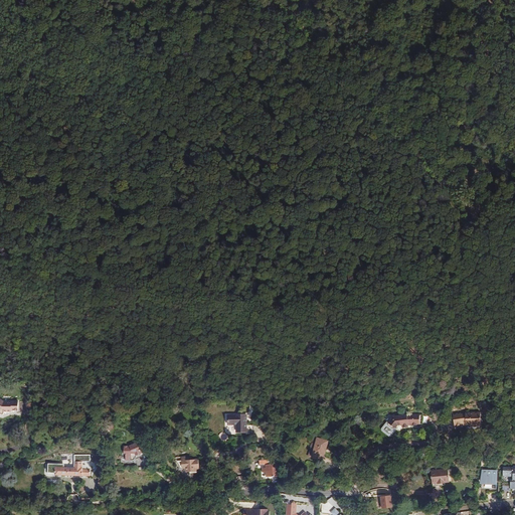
[(0,398),(0,413),(3,414),(4,411),(12,411),(12,410),(18,410),(18,401),(4,401),(0,398)]
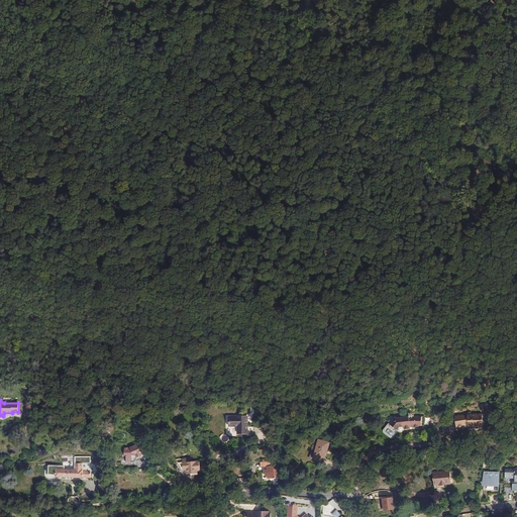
[(462,414),(454,416),(456,428),(467,426),(475,426),(476,428),(481,428),(482,426),(483,426),(483,414),(467,414),(467,415),(462,416),(462,414)]
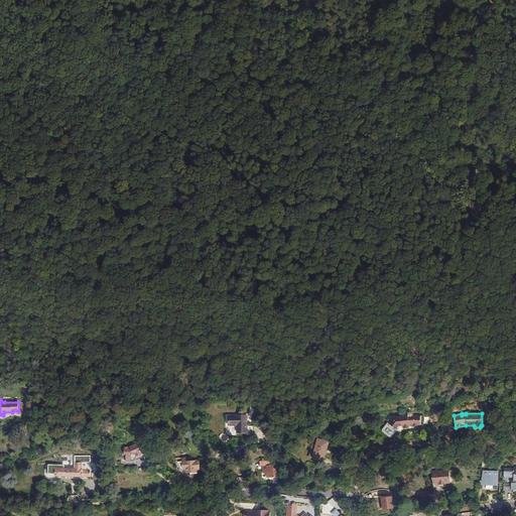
[(247,432),(247,415),(229,415),(229,424),(237,424),(237,432),(247,432)]
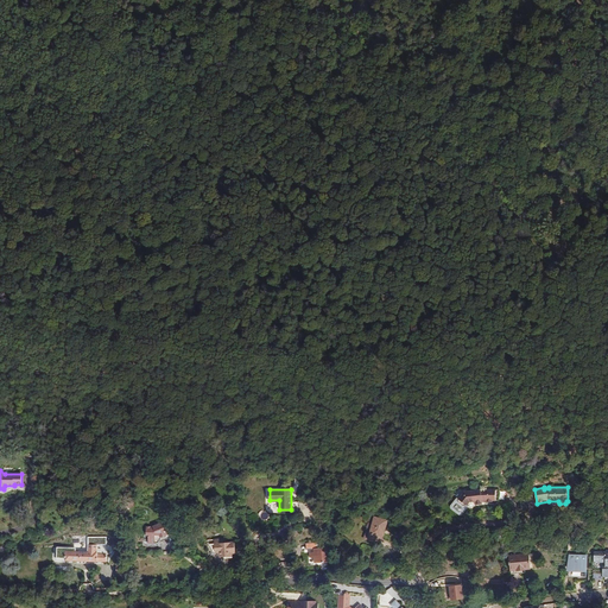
[(451,506),(451,508),(460,514),(462,514),(468,507),(468,506),(470,502),(475,501),(475,505),(482,504),(482,502),(482,501),(486,501),(486,502),(493,501),(493,500),(499,500),(499,489),(486,489),(486,491),(481,491),(481,489),(464,492),(458,499),(457,499),(451,506)]
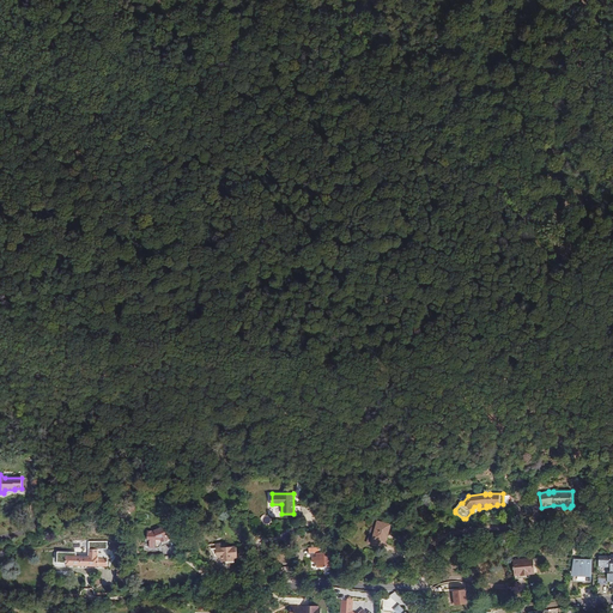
[(382,535),(387,536),(389,525),(378,522),(376,528),(372,527),(369,541),(381,545),(381,541),(382,535)]
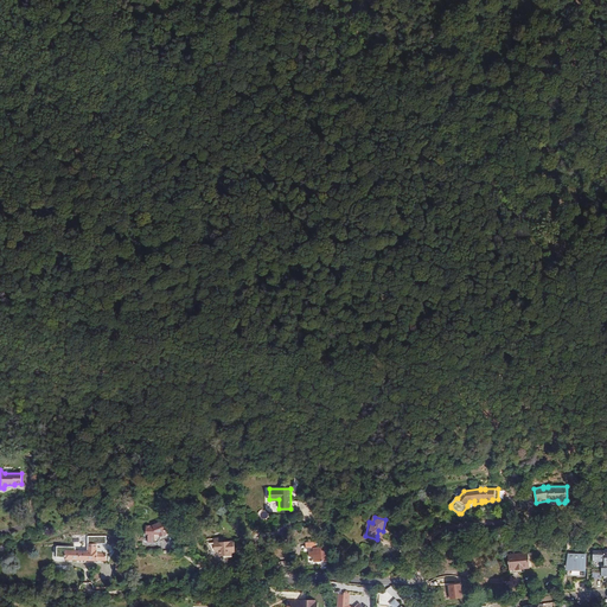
[(153,525),(147,525),(146,535),(148,535),(148,543),(155,543),(155,542),(157,542),(158,541),(159,541),(159,540),(160,538),(160,537),(161,537),(170,534),(167,526),(170,525),(167,519),(153,525)]
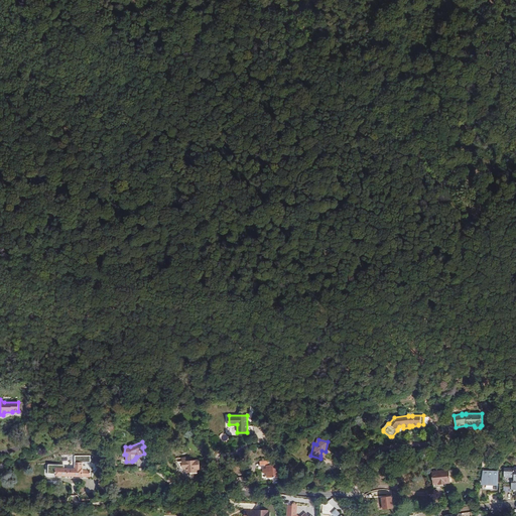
[(188,458),(176,459),(182,469),(185,469),(186,473),(191,473),(191,474),(198,474),(198,470),(200,470),(199,460),(188,461),(188,458)]
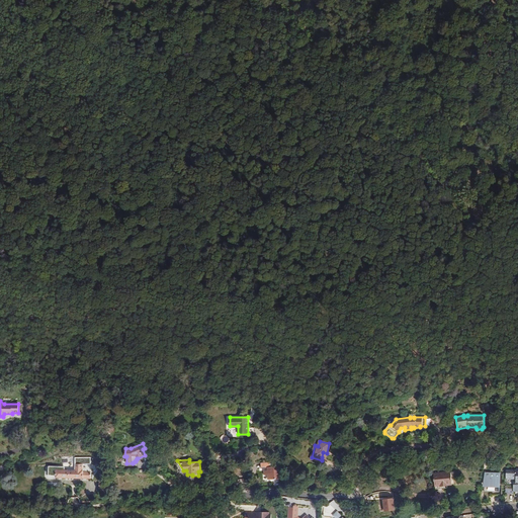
[(83,472),(83,464),(72,464),(72,467),(68,467),(68,470),(63,469),(63,467),(58,467),(58,469),(56,469),(56,478),(83,479),(91,479),(91,472),(83,472)]
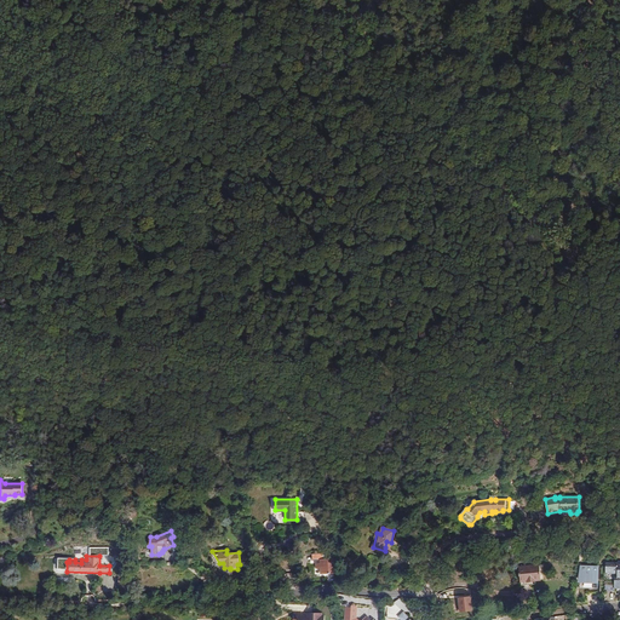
[(541,579),(539,564),(527,567),(526,560),(518,561),(521,578),(528,578),(528,579),(530,579),(530,581),(535,581),(535,580),(541,579)]
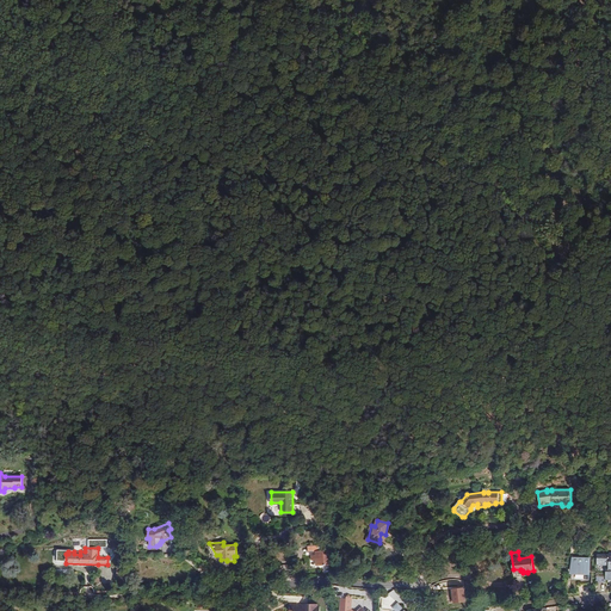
[(610,553),(609,553),(609,555),(597,554),(597,563),(609,563),(609,566),(609,569),(605,569),(605,576),(610,576),(610,553)]
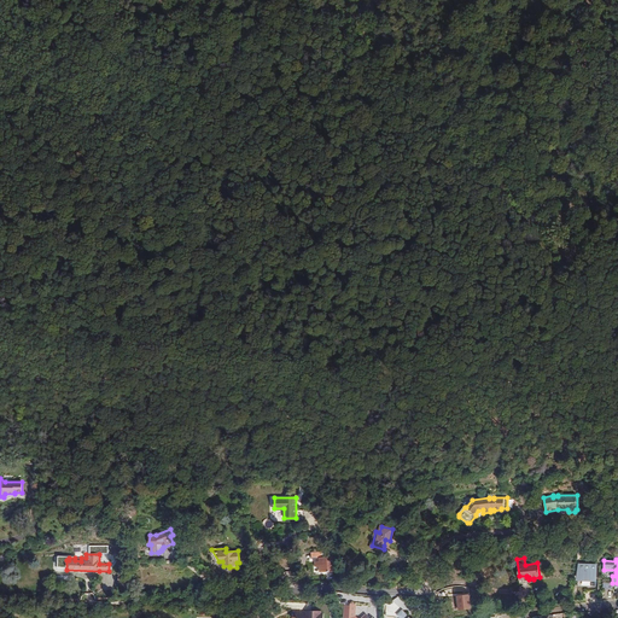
[(320,572),(333,571),(333,561),(328,563),(328,561),(320,561),(320,572)]
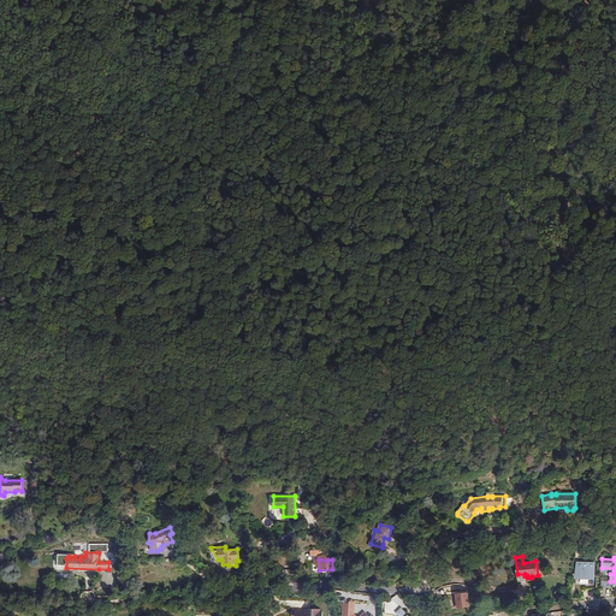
[(597,562),(579,561),(576,579),(597,579),(597,562)]
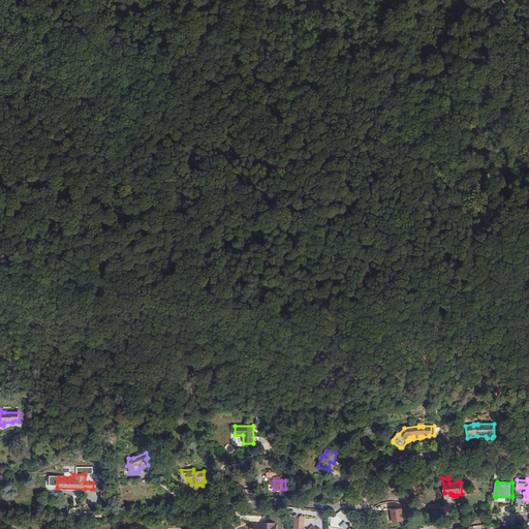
[(402,508),(392,510),(394,523),(404,521),(402,508)]
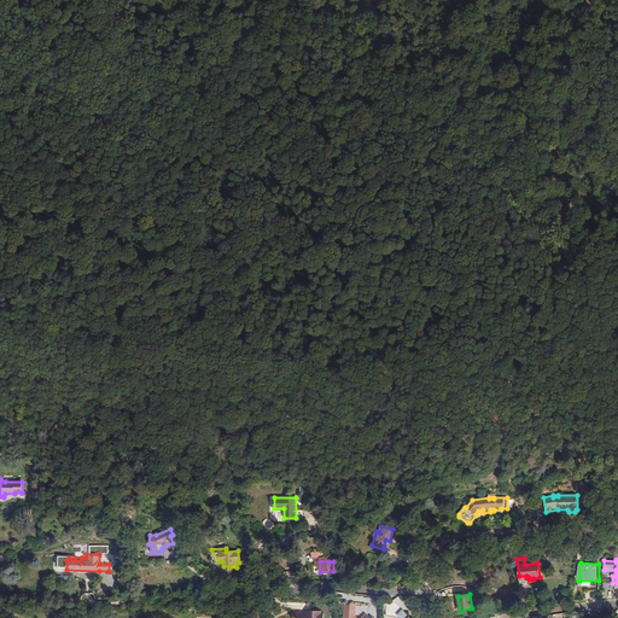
[(355,617),(354,616),(354,605),(344,605),(343,617),(369,617),(367,616),(363,617),(355,617)]
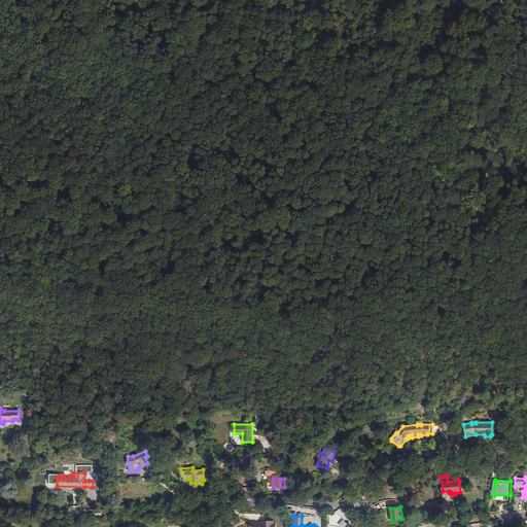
[(304,516),(302,516),(302,525),(303,526),(310,526),(313,525),(312,524),(308,526),(304,526),(303,525),(304,516)]
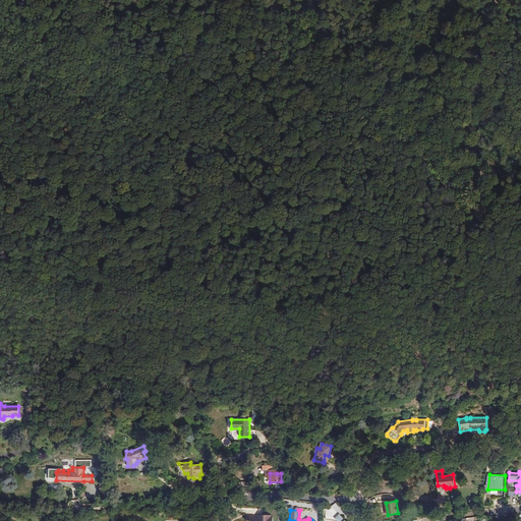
All buildings are outlined.
